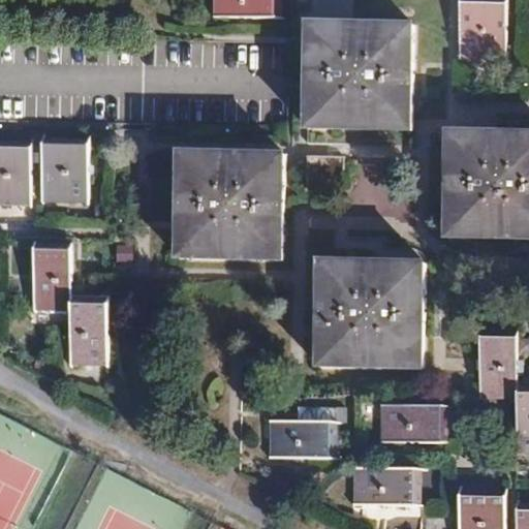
[(284,13),(283,0),(220,0),(220,12),(284,13)]
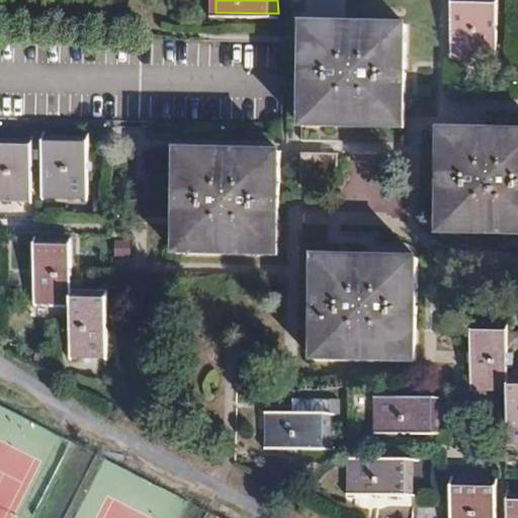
[(502,59),(503,0),(457,0),(456,58),(502,59)]
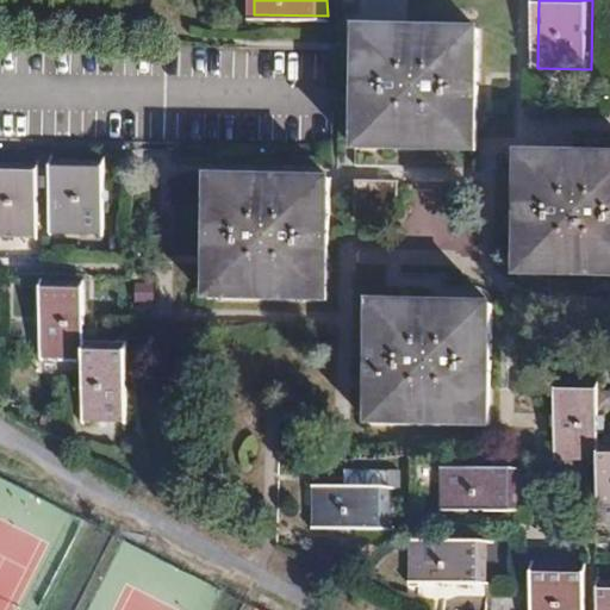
[(481,154),(484,27),(412,26),(361,26),(358,148),(481,154)]
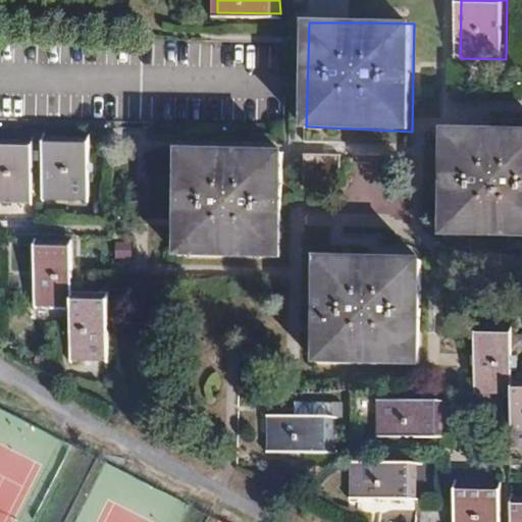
[(521,237),(521,134),(483,133),(447,132),(442,236),(521,237)]
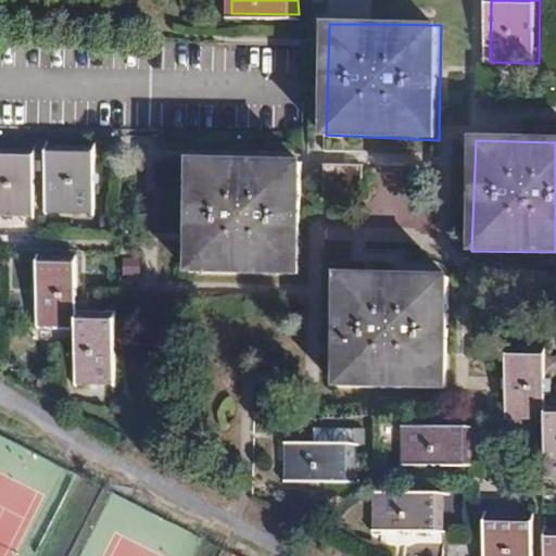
[(92,207),(95,144),(47,142),(45,204),(92,207)]
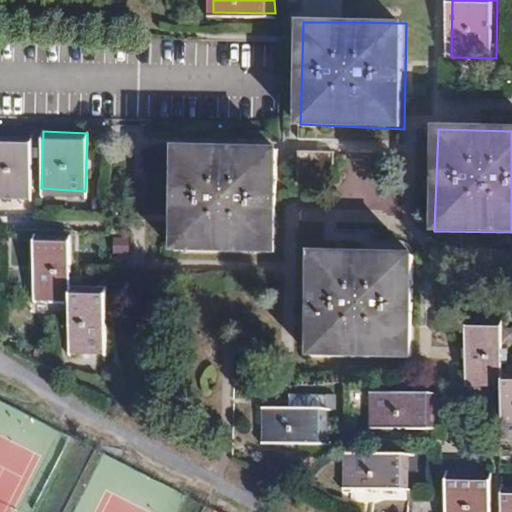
[(0,193),(30,194),(32,135),(0,134),(0,193)]
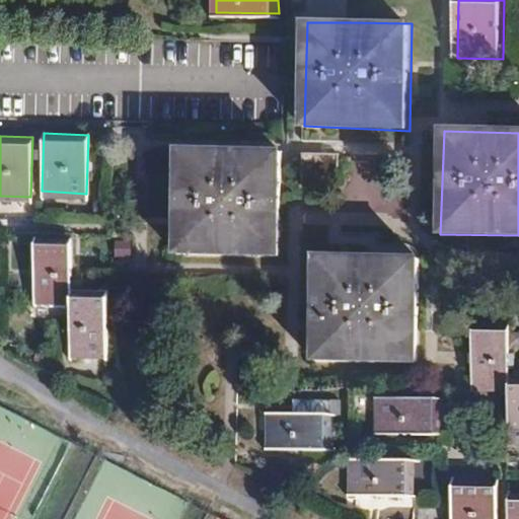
[(280,258),(282,150),(253,149),(178,147),(174,252),(280,258)]
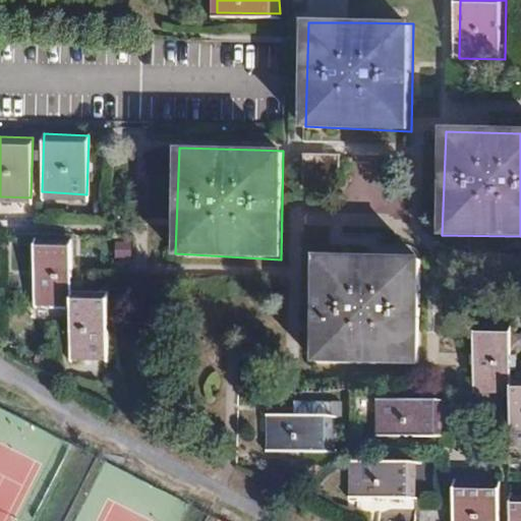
[(67,302),(69,292),(70,239),(33,238),(31,301),(67,302)]
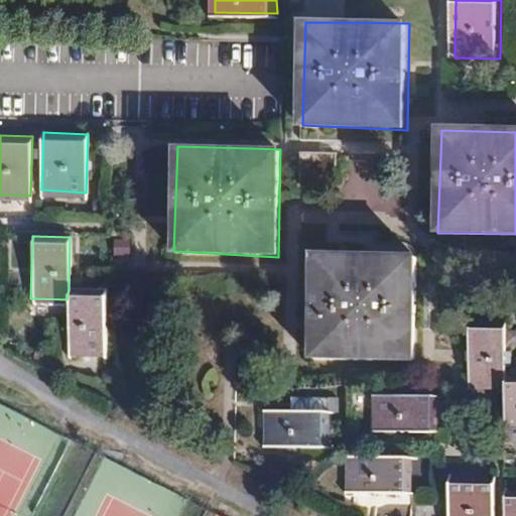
[(413,363),(417,259),(393,258),(314,254),(309,359),(413,363)]
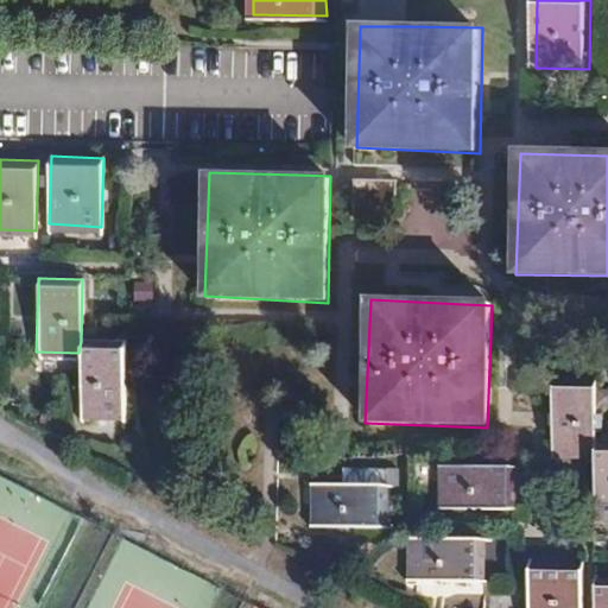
[(81,341),(78,353),(78,412),(121,415),(122,343),(81,341)]
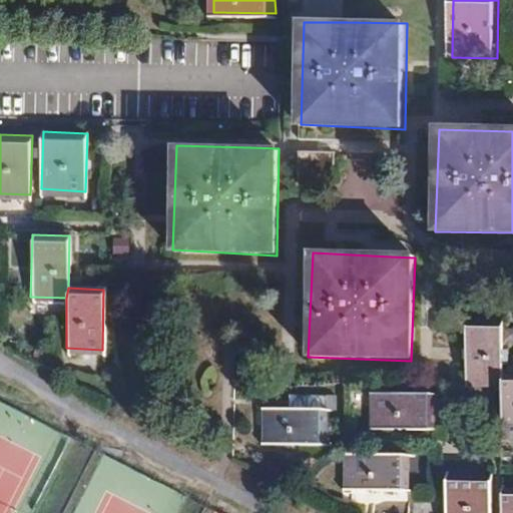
[(502,388),(504,379),(504,327),(467,327),(466,386),(502,388)]
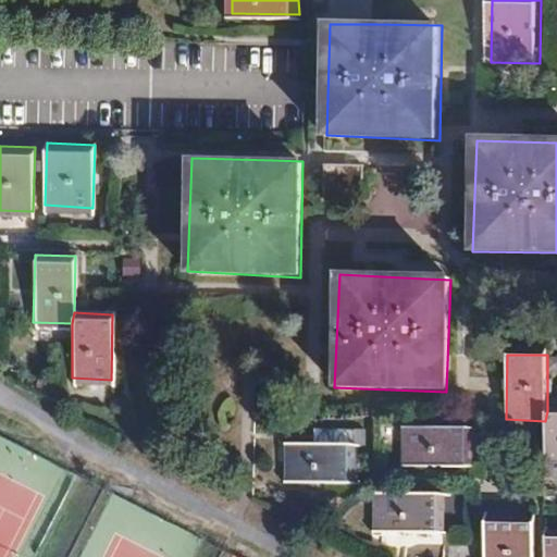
[(556,411),(547,411),(545,421),(543,479),(556,479),(556,411)]
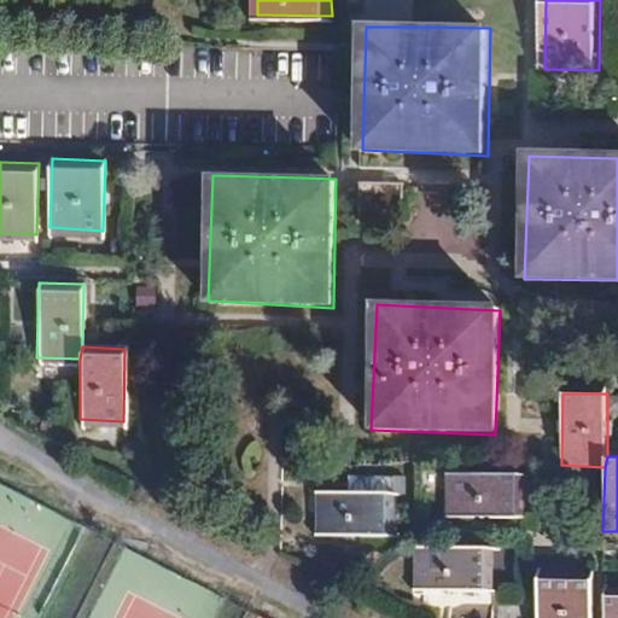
[(519,520),(522,476),(447,473),(445,518),(519,520)]
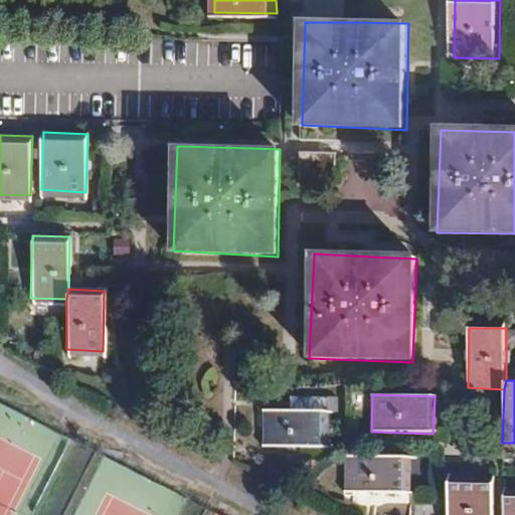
[(323,449),(325,412),(264,410),(263,445),(323,449)]
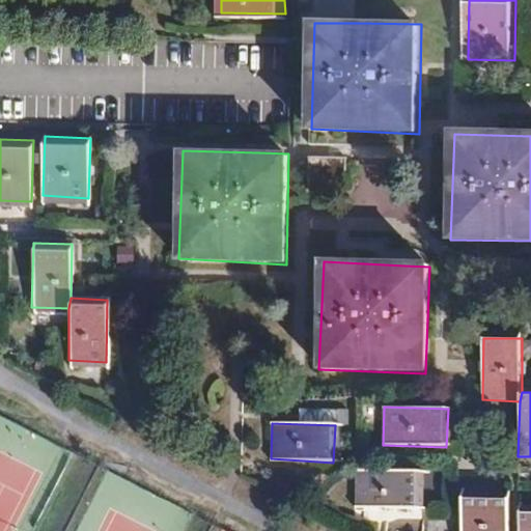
[(528,478),(528,462),(518,462),(518,479),(528,478)]
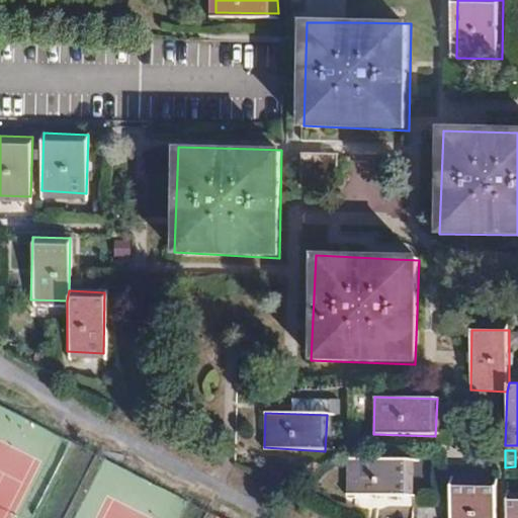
[(407,463),(345,460),(344,497),(406,499),(407,463)]
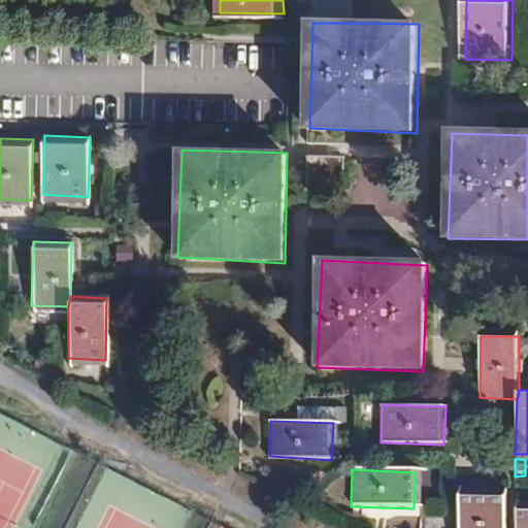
[(502,527),(503,495),(456,494),(455,527),(502,527)]
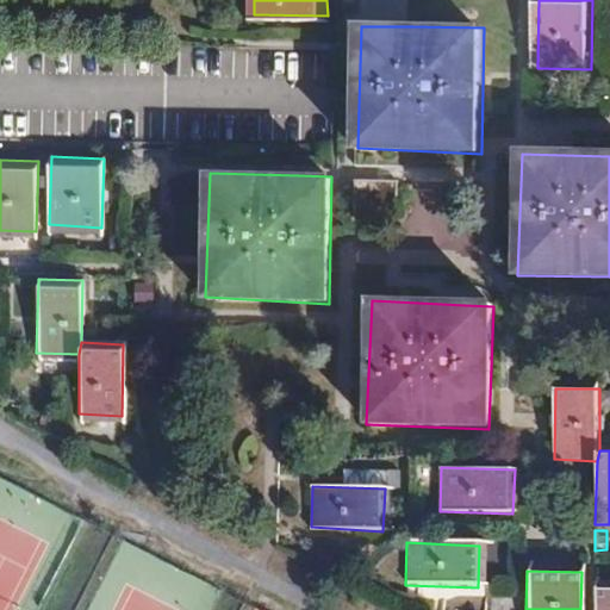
[(609,609),(609,587),(593,587),(592,609),(609,609)]
